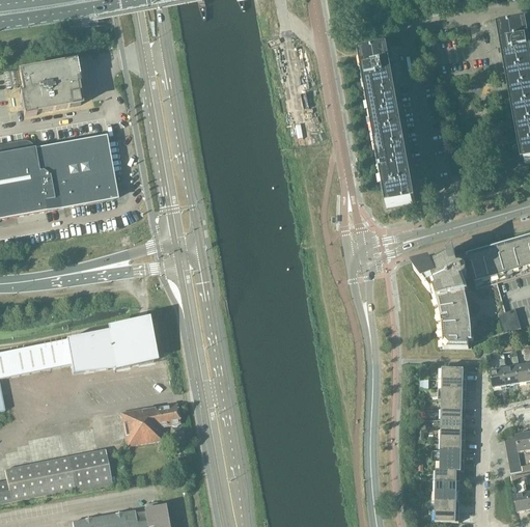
[(499,26),(524,162),(529,160),(529,48),(525,21),(499,26)]
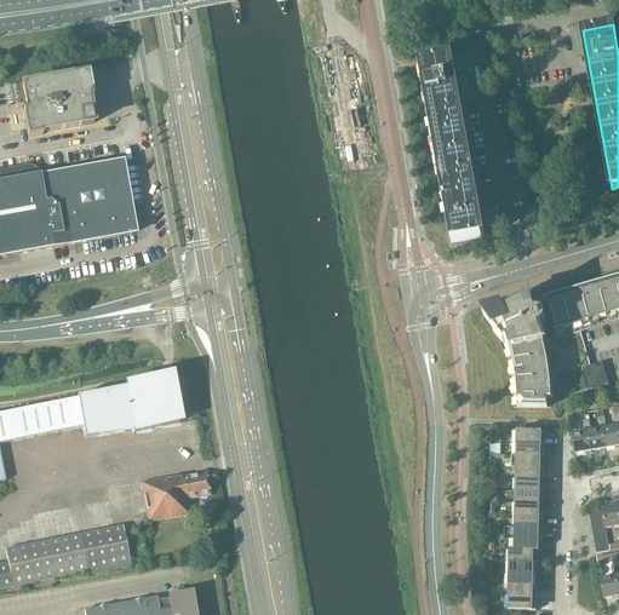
[(451,240),(485,234),(452,55),(420,59),(418,61),(451,240)]
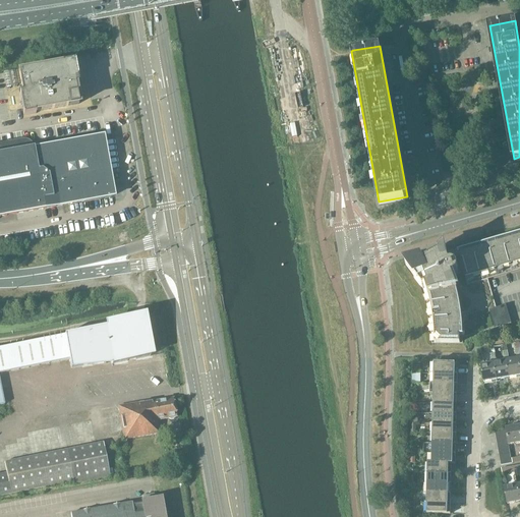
[(74,80),(77,80),(73,57),(61,59),(62,61),(18,69),(22,89),(18,90),(22,112),(35,110),(35,108),(77,101),(74,80)]
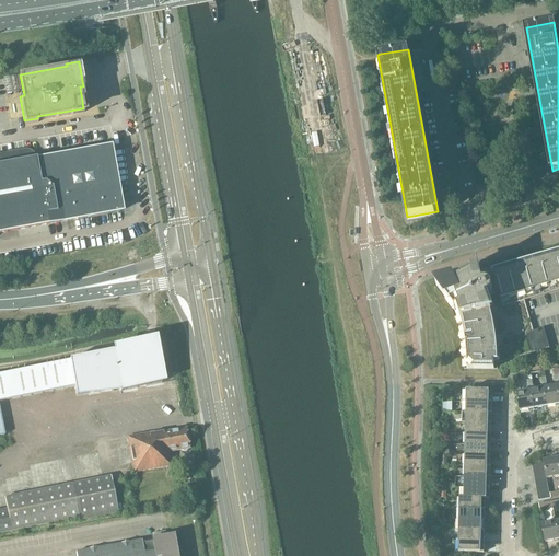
[(0,229),(120,208),(108,145),(36,158),(35,154),(0,161),(0,229)]
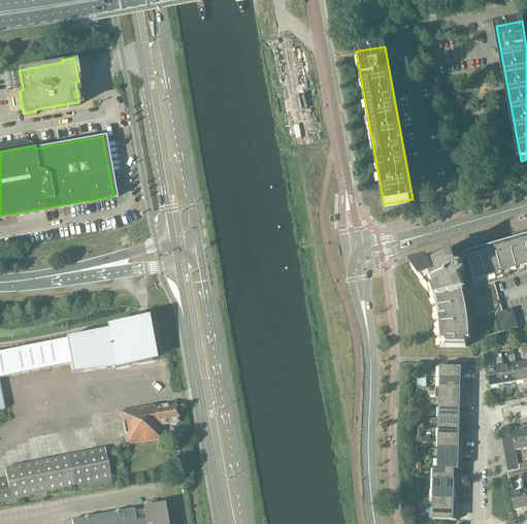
[(450,247),(443,253),(445,255),(434,260),(433,258),(410,265),(428,289),(430,298),(432,305),(433,313),(435,320),(435,328),(436,336),(436,345),(467,345),(468,338),(517,325),(517,323),(516,324),(515,318),(515,315),(514,315),(513,312),(514,312),(512,306),(502,308),(493,280),(526,269),(526,233),(458,254),(453,255),(451,247),(450,247)]
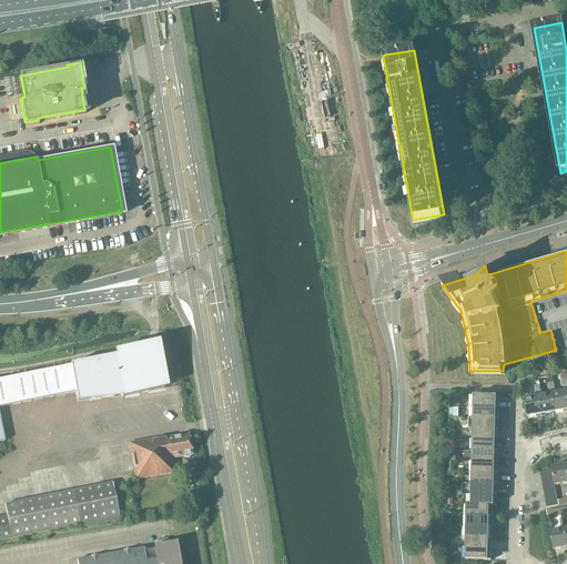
[(121,389),(122,393),(163,384),(155,351),(148,345),(70,361),(70,362),(0,375),(0,437),(3,437),(0,419),(0,403),(74,389),(77,398),(121,389)]
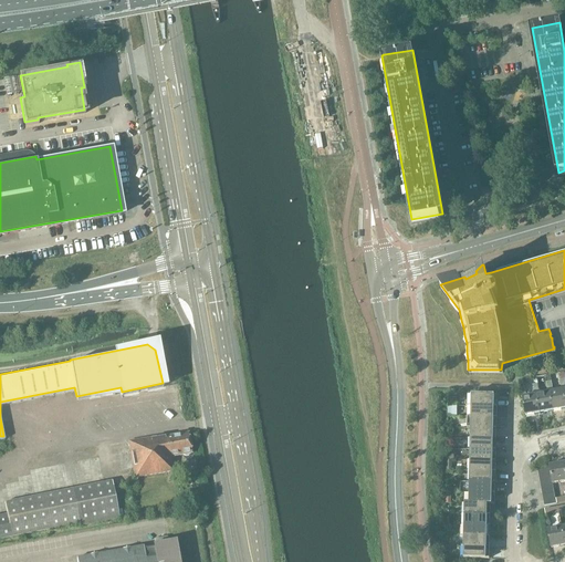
[(545,378),(547,388),(548,387),(552,407),(564,404),(564,402),(562,385),(561,386),(552,387),(551,377),(545,378)]
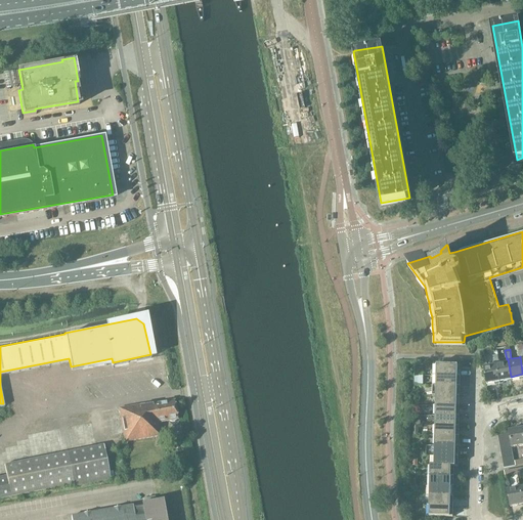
[(492,353),(493,361),(495,361),(498,379),(511,377),(508,358),(507,359),(498,360),(496,352),(492,353)]
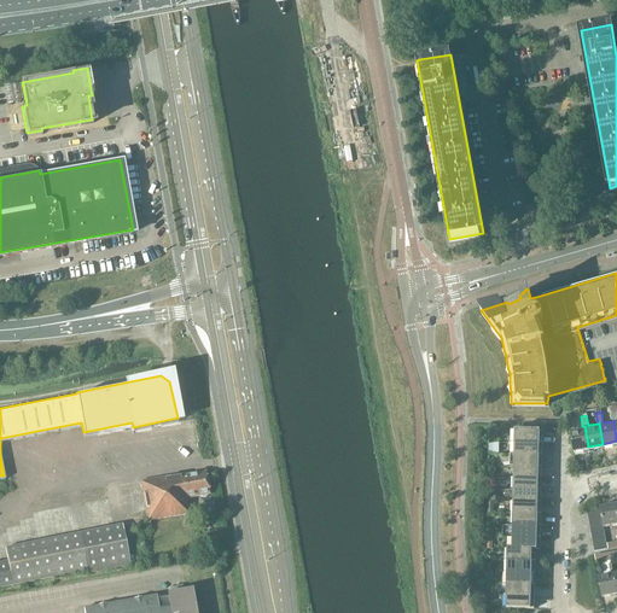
[(585,426),(582,426),(574,427),(571,418),(566,419),(568,430),(569,430),(572,449),(588,447),(585,426)]
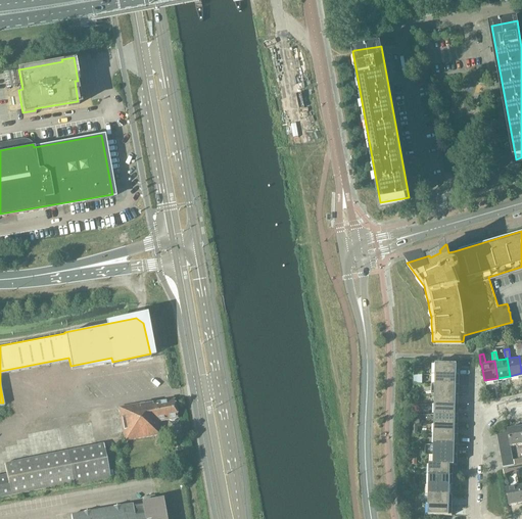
[(459,372),(459,362),(434,362),(434,372),(459,372)]
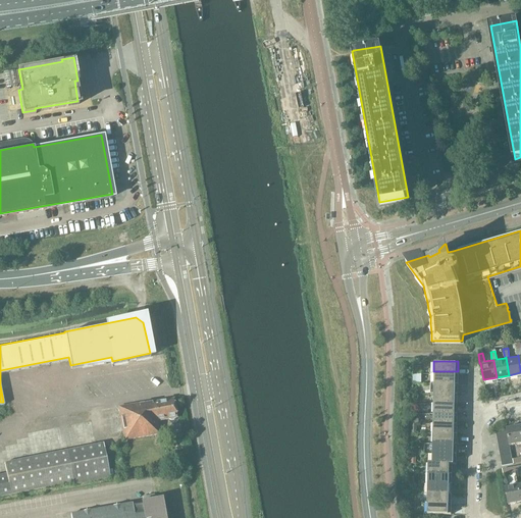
[(457,381),(458,371),(433,371),(433,381),(457,381)]
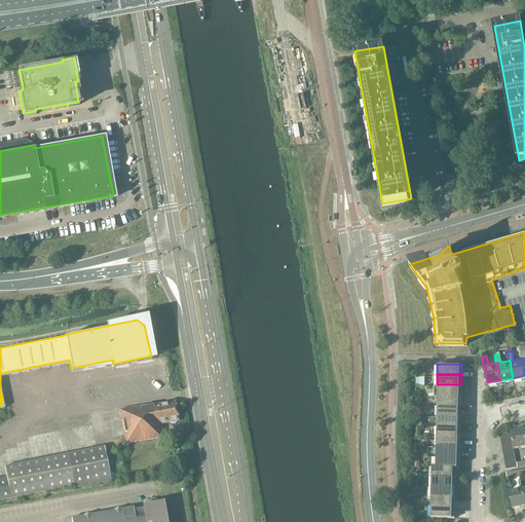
[(437,384),(437,394),(460,395),(460,384),(437,384)]
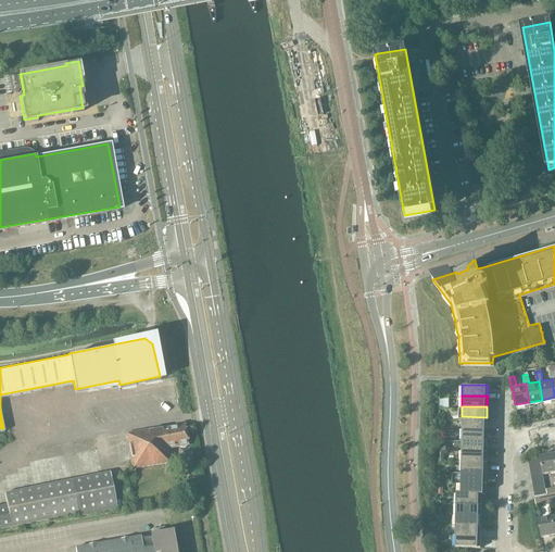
[(462,416),(461,427),(487,428),(487,417),(462,416)]
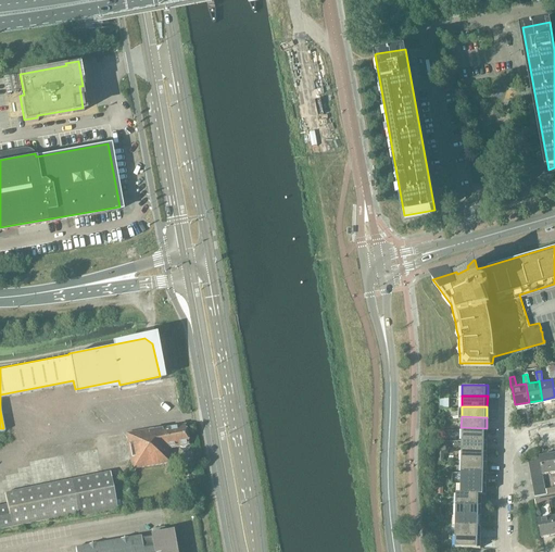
[(187,442),(184,422),(163,426),(163,424),(125,430),(130,466),(168,460),(166,446),(178,443),(181,444),(187,442)]
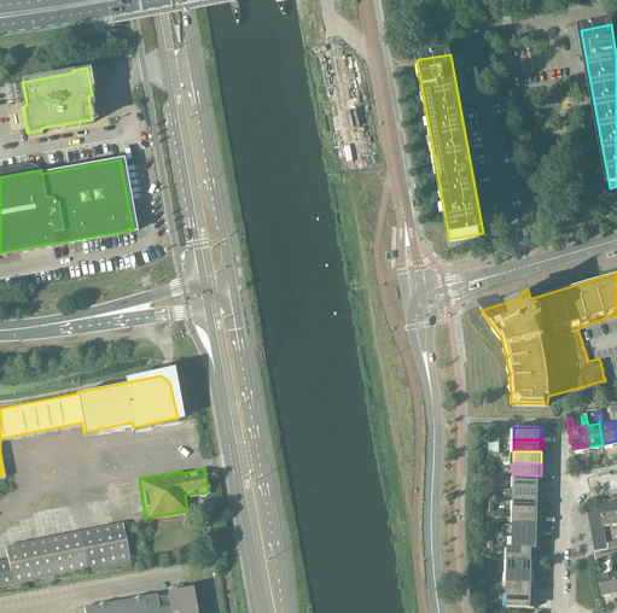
[(512,474),(512,486),(541,486),(541,476),(512,474)]
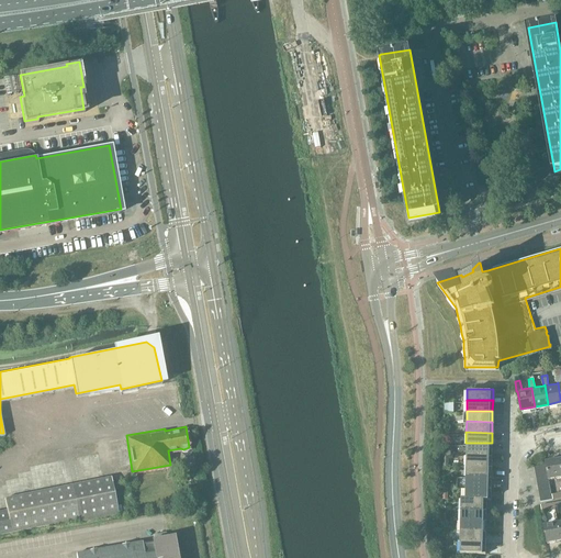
[(466,454),(491,454),(492,443),(466,443),(466,454)]
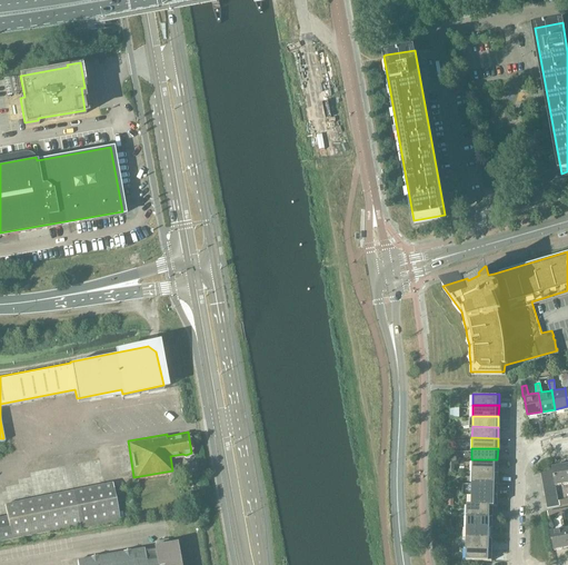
[(471,459),(471,469),(497,471),(497,459),(471,459)]
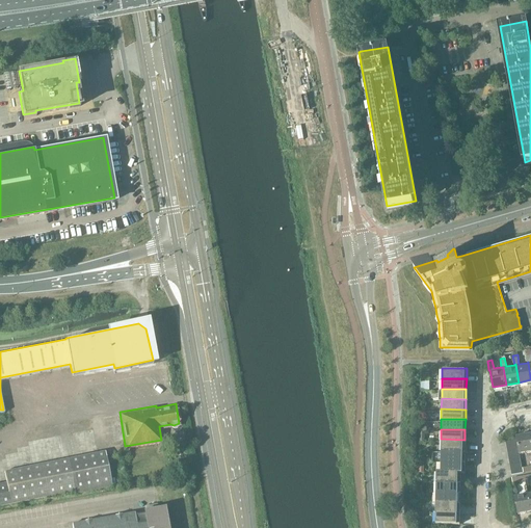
[(530,448),(530,445),(529,431),(515,433),(515,437),(516,442),(518,448),(519,451),(530,448)]
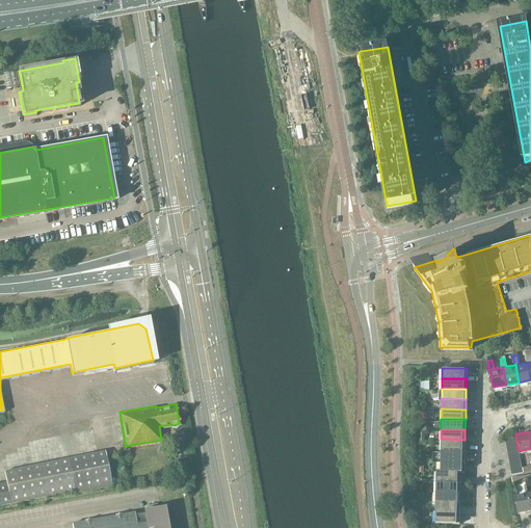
[(441,439),(440,449),(465,450),(465,440),(441,439)]
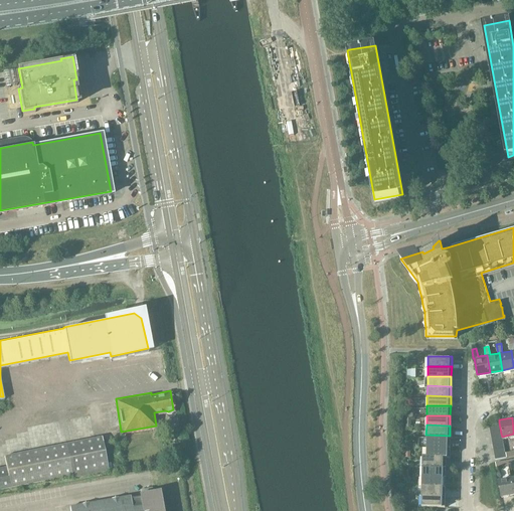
[(4,465),(0,466),(0,486),(70,472),(71,475),(107,468),(100,434),(2,454),(4,465)]
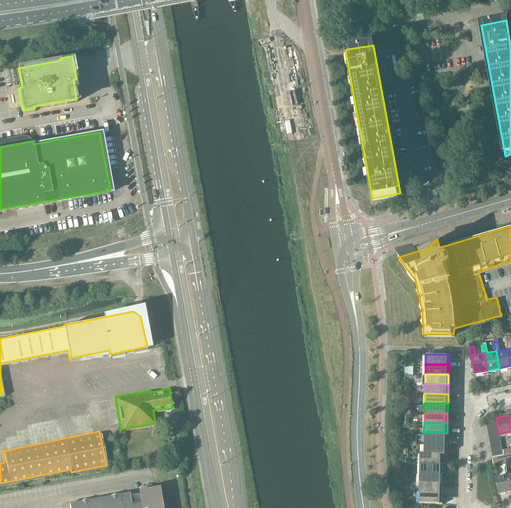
[(423,432),(423,442),(447,442),(447,433),(423,432)]
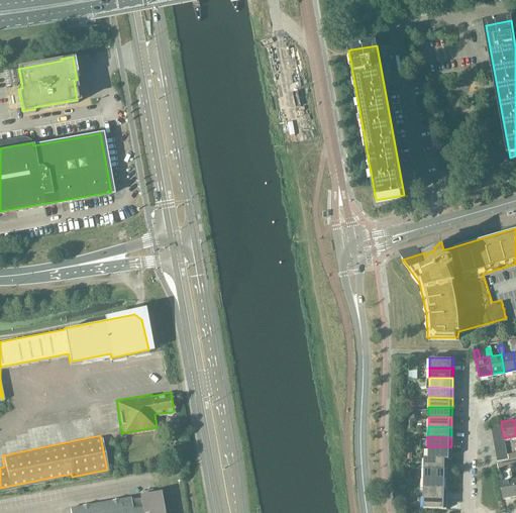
[(427,446),(427,455),(427,456),(446,456),(446,457),(450,457),(451,446),(427,446)]
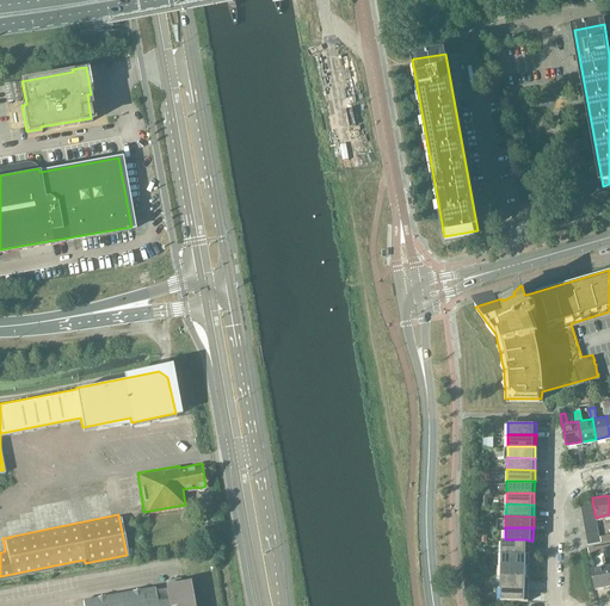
[(528,551),(528,540),(505,539),(500,538),(500,551),(528,551)]
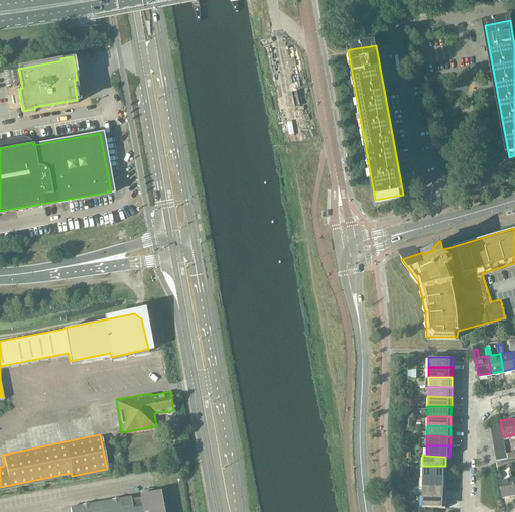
[(445,476),(445,466),(422,466),(422,475),(445,476)]
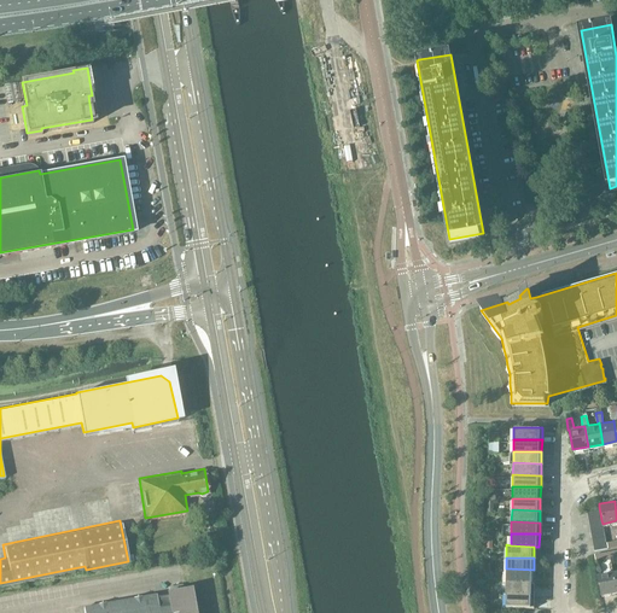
[(534,582),(534,570),(506,568),(506,581),(534,582)]
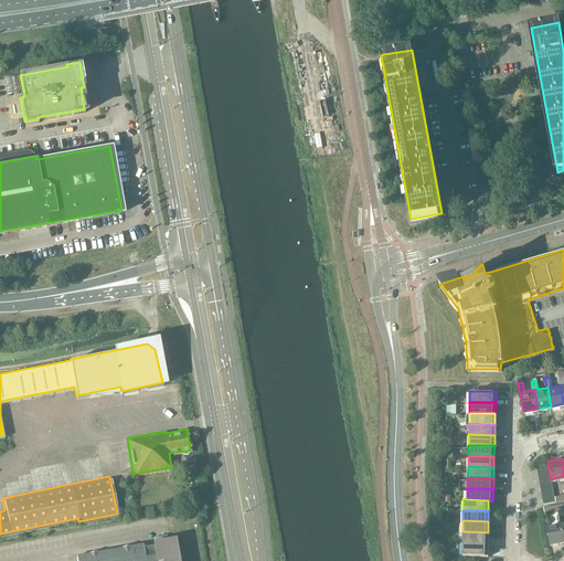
[(560,522),(545,525),(549,543),(563,541),(560,522)]
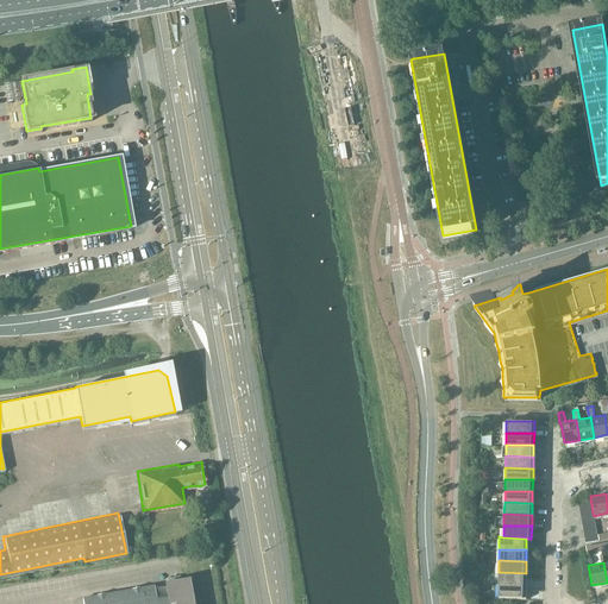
[(526,585),(526,573),(499,572),(497,584),(526,585)]
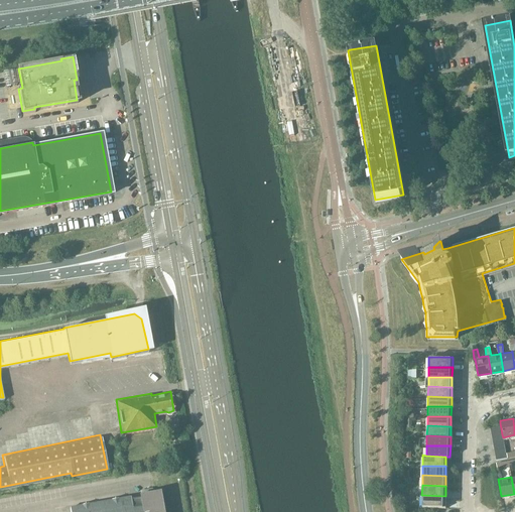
[(129,494),(69,505),(69,511),(161,511),(157,489),(139,493),(139,495),(129,496),(129,494)]
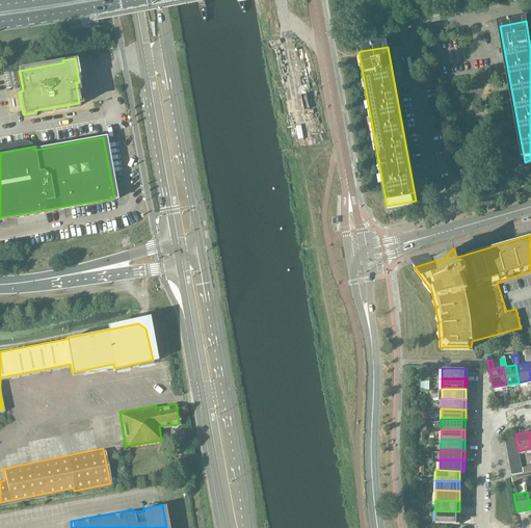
[(458,522),(459,511),(434,510),(434,521),(458,522)]
